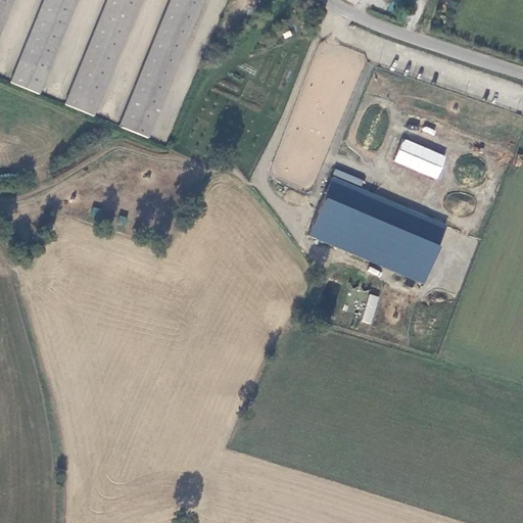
[(72,0),(39,0),(5,83),(33,94),(72,0)]
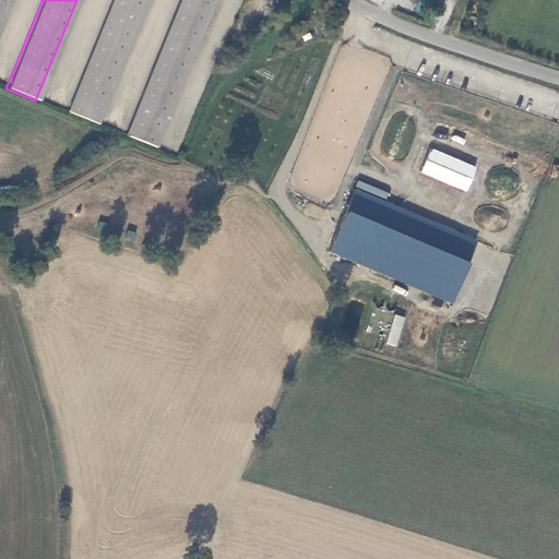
[(144,0),(109,0),(62,111),(93,125),(144,0)]
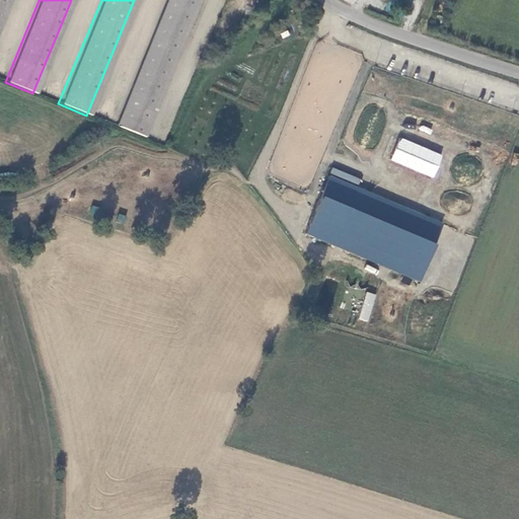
[(140,139),(199,0),(166,0),(114,128),(140,139)]
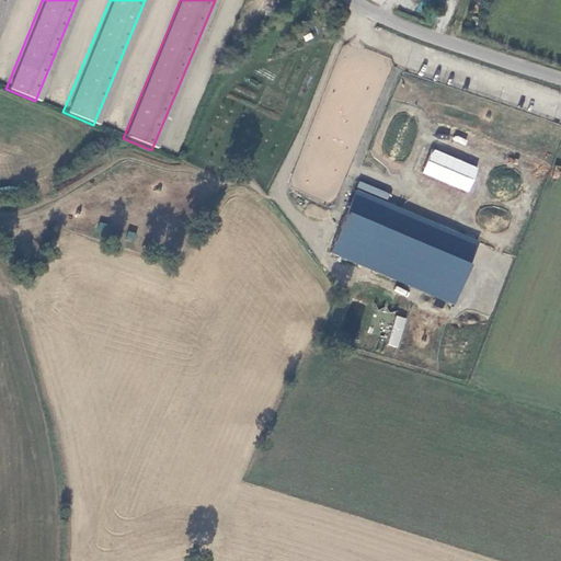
[(469,194),(480,168),(432,148),(422,174),(469,194)]
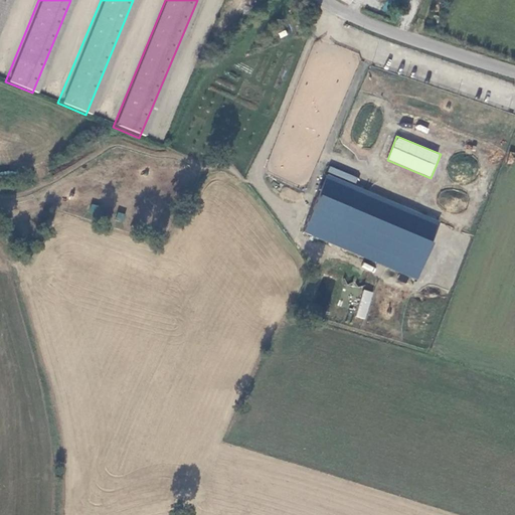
[(442,222),(327,175),(303,233),(417,281),(442,222)]
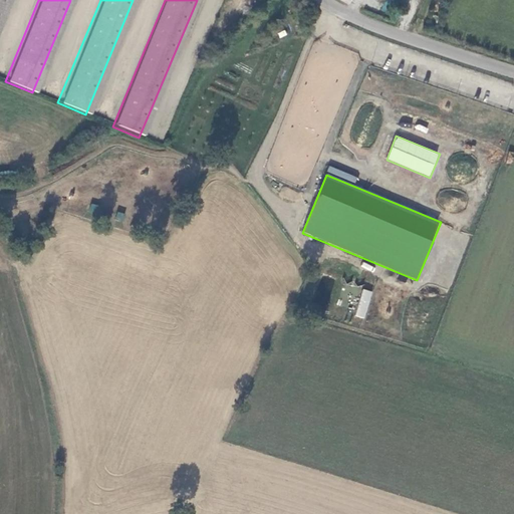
[(90,203),(88,211),(96,214),(99,206),(90,203)]
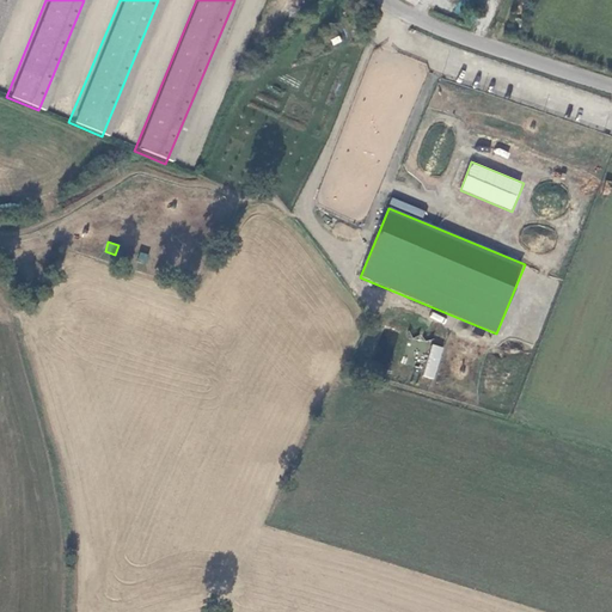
[(140,252),(136,261),(146,263),(148,255),(140,252)]
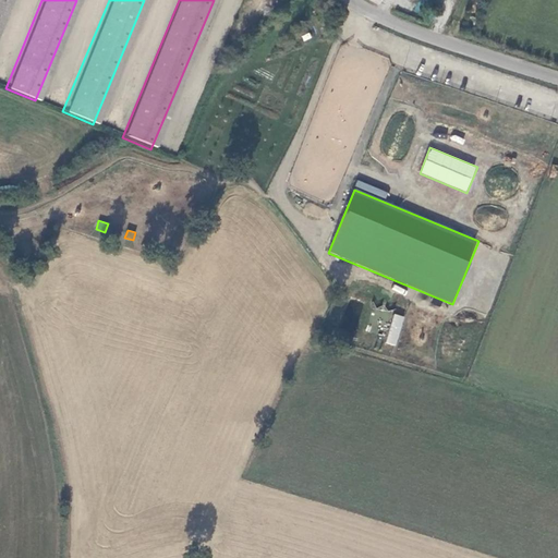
[(396,347),(405,317),(395,314),(385,343),(396,347)]
